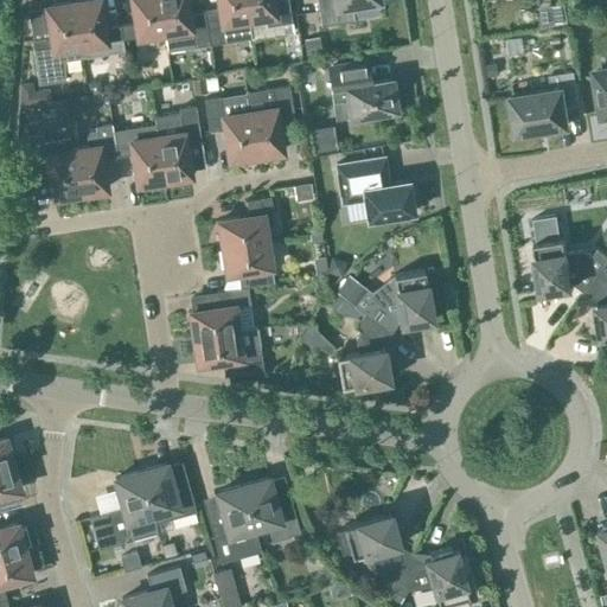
[(100,0),(80,0),(72,1),(80,46),(82,59),(125,52),(122,39),(120,25),(104,27),(100,0)]
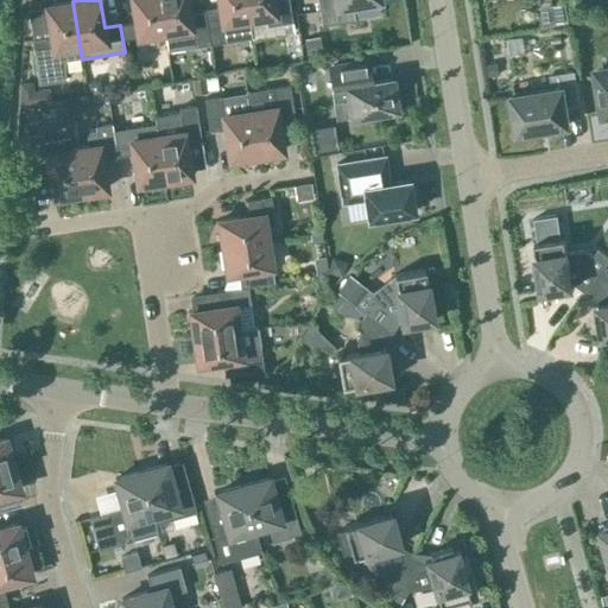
[(132,0),(135,23),(120,25),(122,39),(164,33),(158,0),(132,0)]
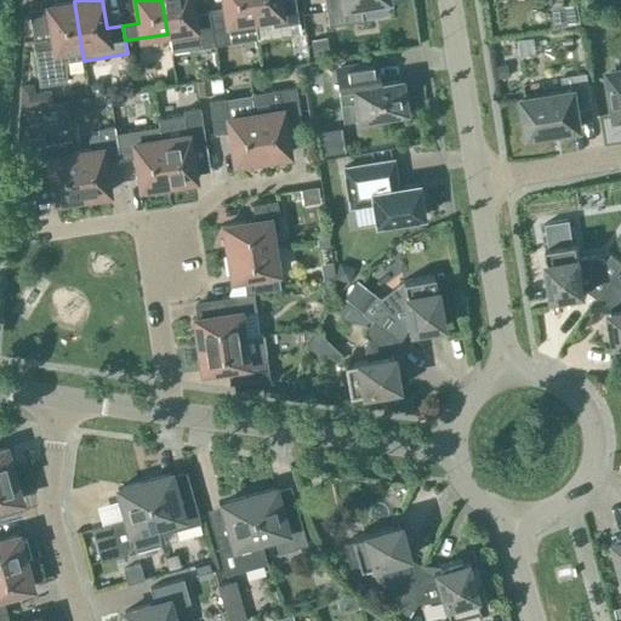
[(211,27),(209,11),(193,15),(191,0),(161,0),(167,34),(186,30),(189,50),(215,46),(211,27)]
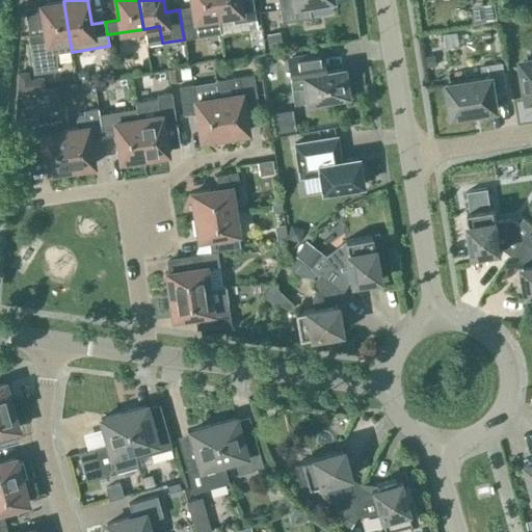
[(191,0),(192,7),(179,9),(181,23),(184,40),(206,35),(204,19),(218,17),(215,0),(191,0)]
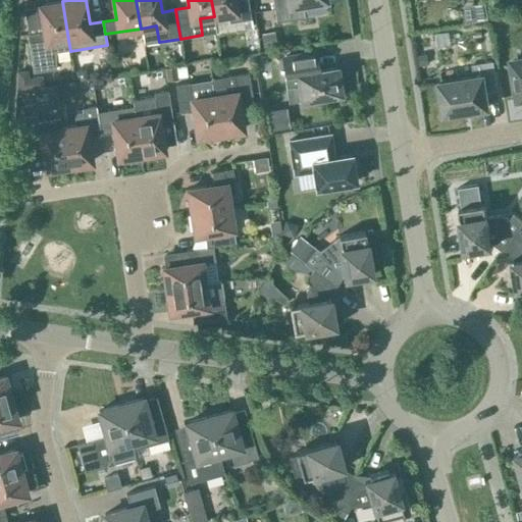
[(211,0),(214,16),(227,13),(228,22),(251,18),(248,0),(211,0)]
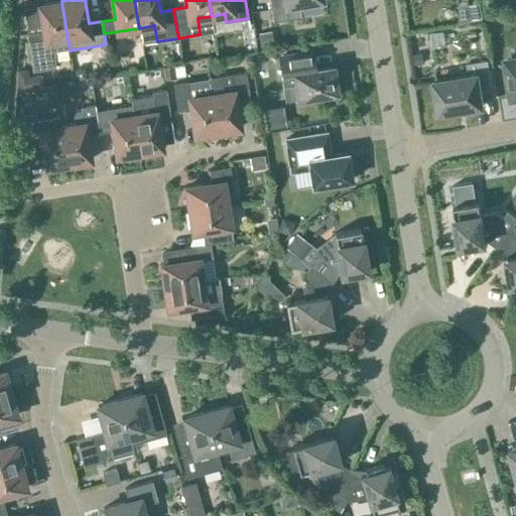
[(323,0),(270,0),(273,20),(300,16),(298,4),(323,0)]
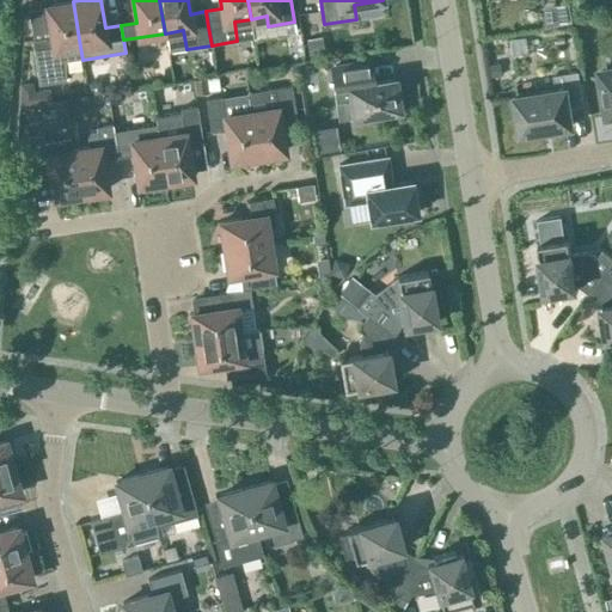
[(51,36),(31,40),(38,85),(66,80),(66,61),(83,60),(80,47),(73,1),(47,6),(51,36)]
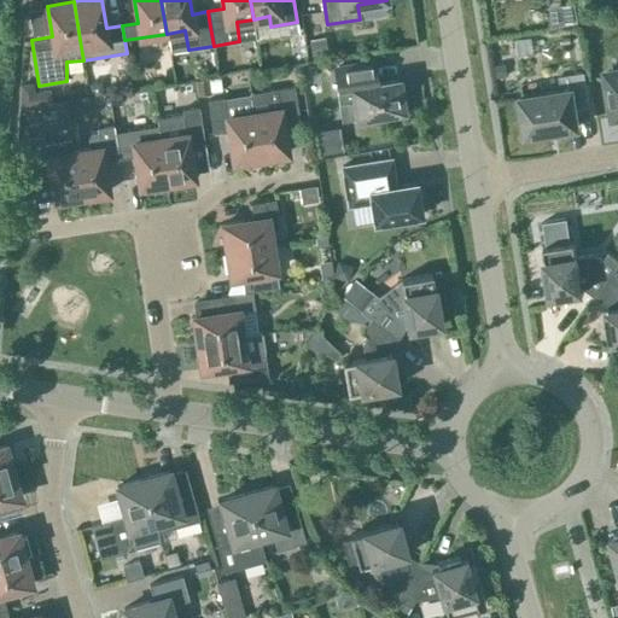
[(378,82),(375,63),(333,70),(342,122),(404,111),(400,79),(378,82)]
